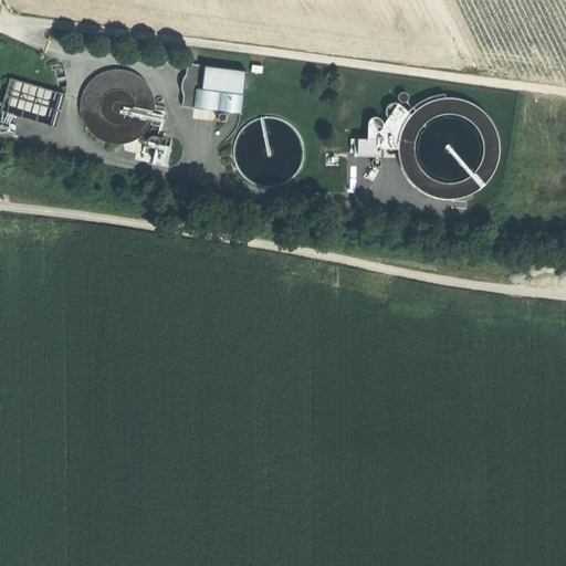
[(49,70),(52,70),(55,88),(65,86),(61,63),(49,66),(49,70)]
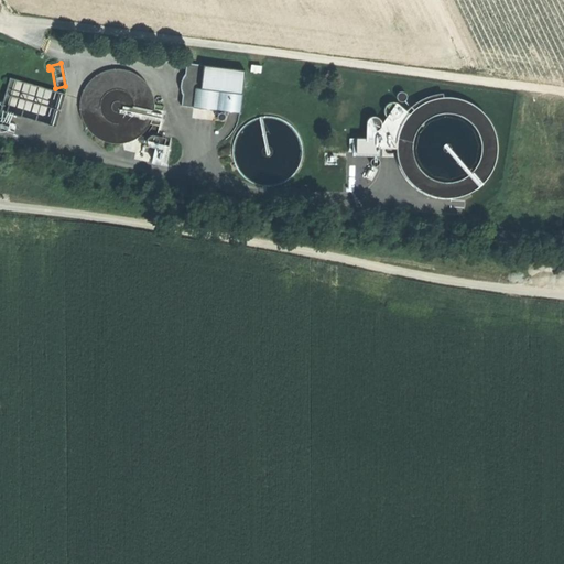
[(242,71),(184,63),(183,75),(182,76),(181,77),(180,78),(180,79),(179,80),(179,82),(179,84),(177,85),(177,87),(177,88),(179,89),(179,91),(180,94),(180,95),(179,106),(206,109),(235,114),(237,114),(242,71)]
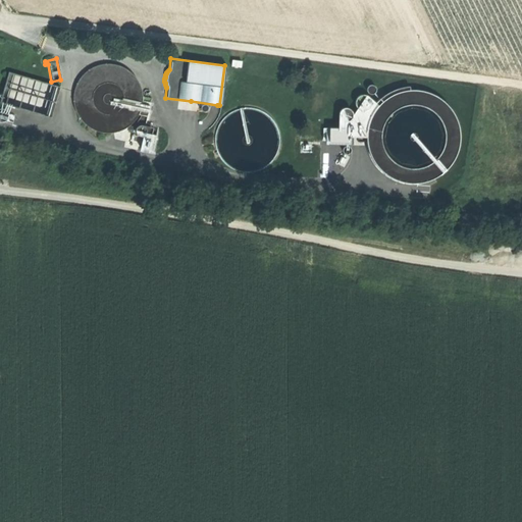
[(97,66),(89,69),(83,74),(77,81),(74,88),(72,96),(72,104),(74,111),(79,118),(84,124),(91,129),(98,133),(106,134),(113,133),(120,131),(126,126),(132,121),(135,118),(137,114),(139,110),(141,104),(141,97),(140,90),(138,84),(134,79),(129,73),(127,71),(124,69),(120,67),(116,66),(112,65),(109,65),(104,64),(97,66)]
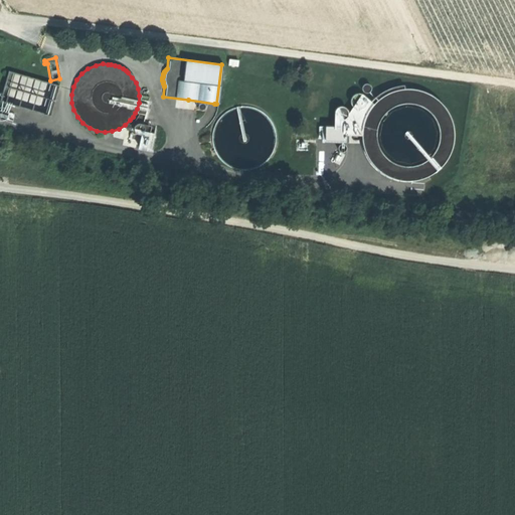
[(0,92),(0,102),(48,116),(57,86),(6,70),(0,92)]
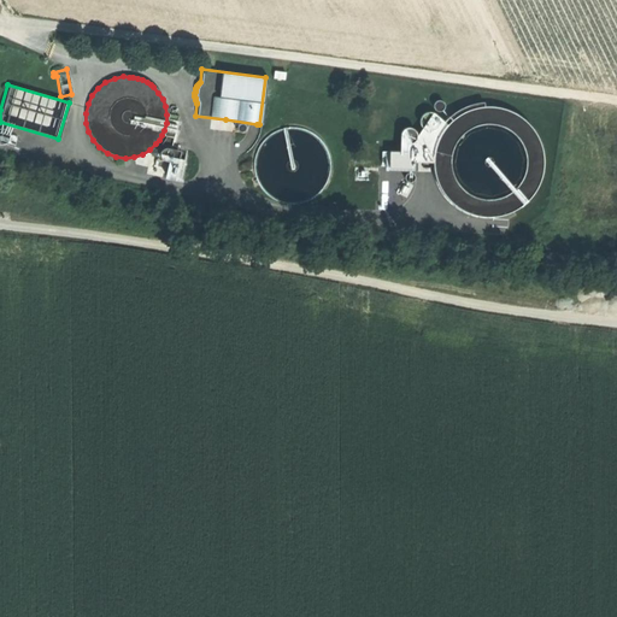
[(170,147),(176,117),(166,115),(166,123),(164,130),(162,135),(159,140),(156,144),(170,147)]
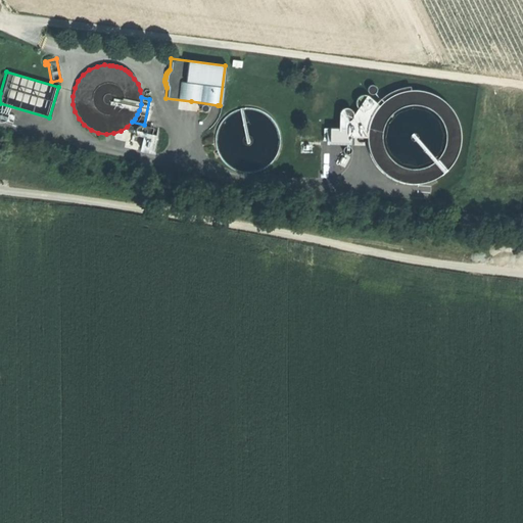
[(328,141),(345,143),(351,107),(340,106),(337,128),(330,127),(328,141)]
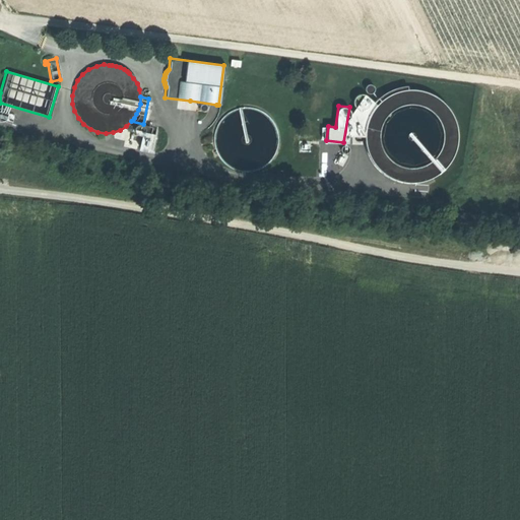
[(252,109),(245,108),(237,108),(233,110),(230,111),(222,115),(217,121),(214,128),(212,135),(212,143),(213,150),(217,157),(222,164),(229,169),(236,171),(244,172),(251,172),(259,169),(265,165),(270,158),(274,151),(276,144),(276,136),(274,129),(271,122),(267,118),(265,116),(259,112),(252,109)]
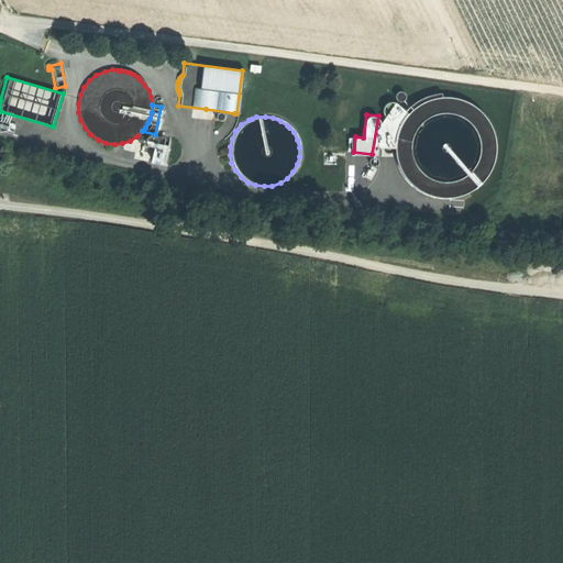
[(162,164),(165,145),(161,144),(162,138),(159,136),(152,135),(151,135),(150,134),(148,135),(147,135),(146,135),(145,136),(145,138),(144,138),(144,139),(144,140),(143,141),(144,142),(144,143),(144,144),(145,144),(145,145),(146,146),(147,146),(148,146),(150,147),(153,147),(150,163),(153,163),(162,164)]
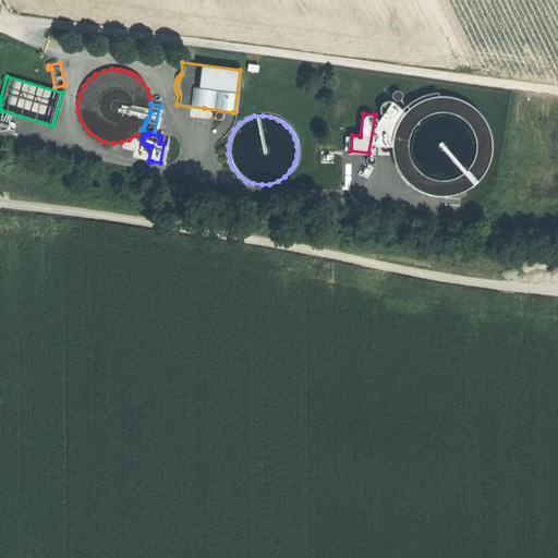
All buildings are outlined.
